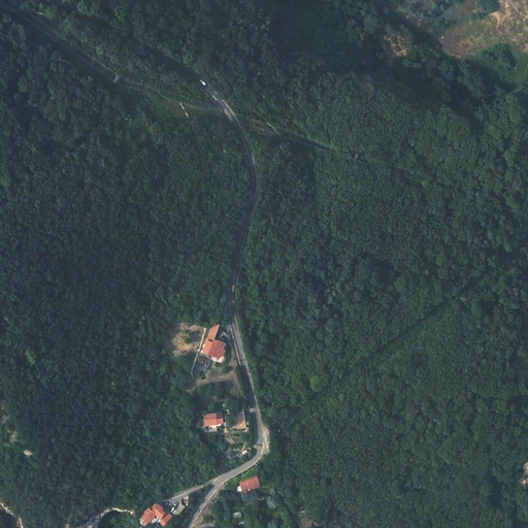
[(215,324),(209,322),(205,334),(210,336),(215,324)]
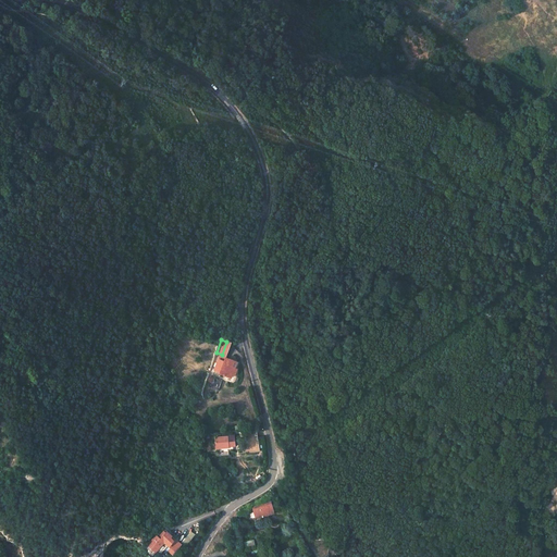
[(218,373),(230,376),(231,370),(234,371),(235,366),(233,366),(234,359),(222,356),(221,361),(217,360),(213,370),(218,371),(218,373)]
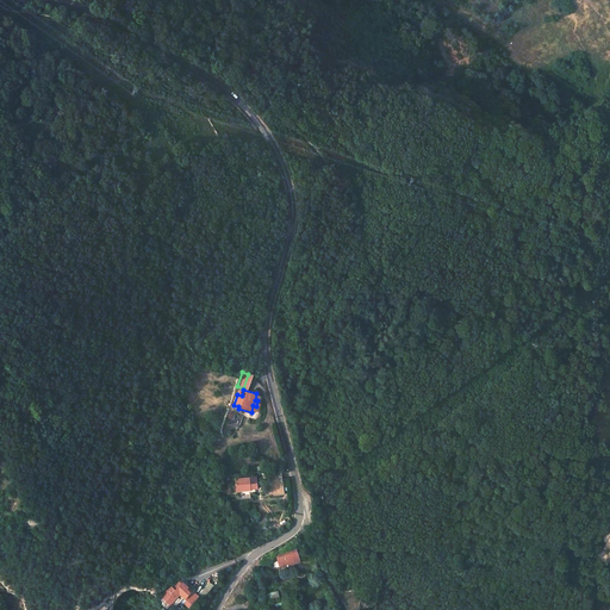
[(246,477),(234,483),(240,492),(251,485),(246,477)]
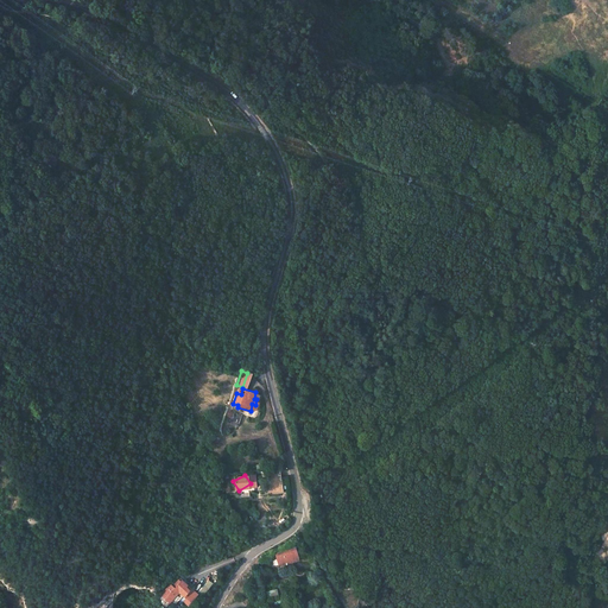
[(295,546),(276,552),(278,563),(285,561),(286,563),(298,558),(295,546)]
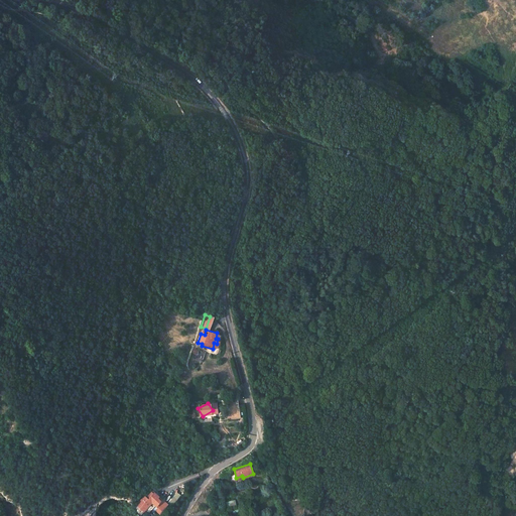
[(147,511),(154,504),(155,505),(160,500),(157,498),(158,497),(154,492),(149,496),(148,495),(145,497),(138,504),(143,509),(144,508),(147,511)]
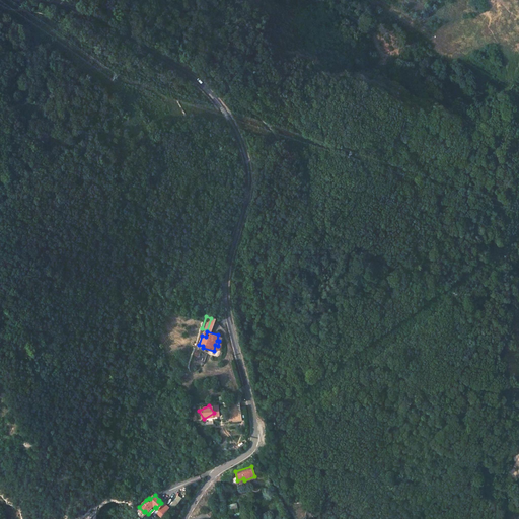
[(158,510),(161,514),(167,508),(164,505),(163,506),(158,510)]
